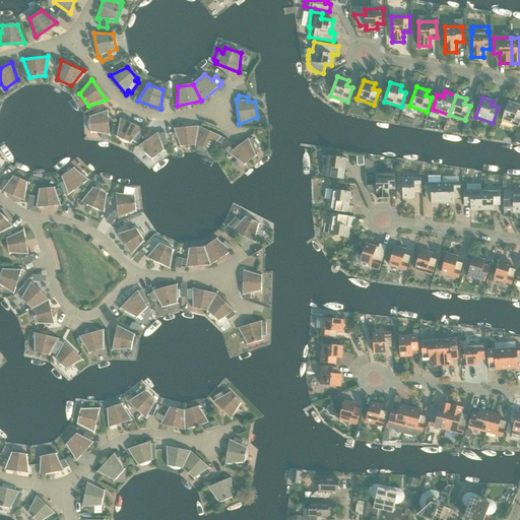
[(519,122),(519,110),(518,110),(519,105),(509,102),(502,121),(519,126),(519,122)]
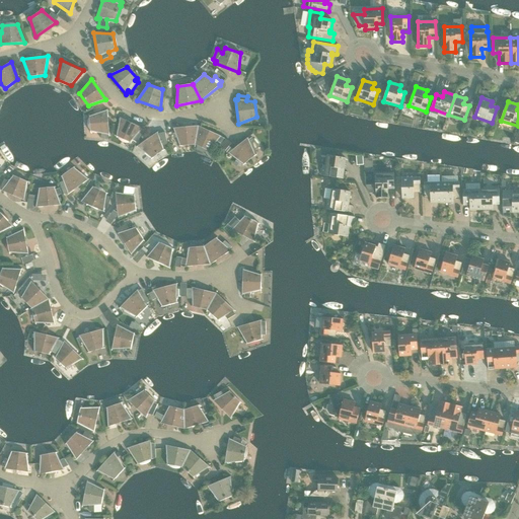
[(109,135),(107,109),(89,116),(90,131),(102,134),(101,138),(106,139),(109,135)]
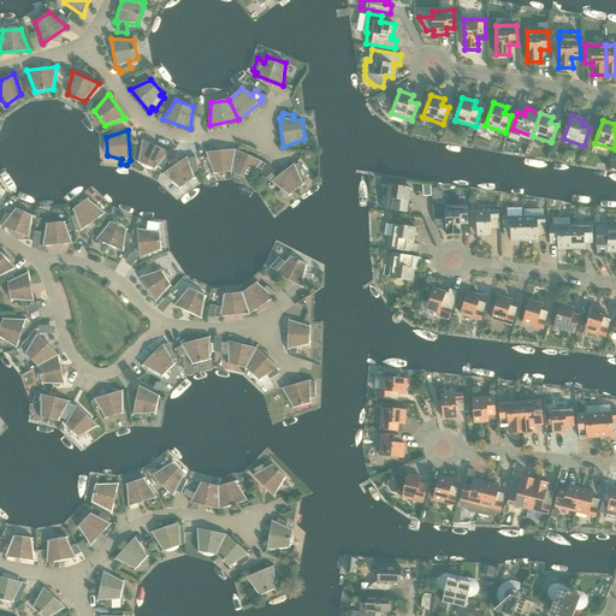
[(170,152),(143,140),(138,161),(155,170),(158,166),(163,169),(171,157),(167,155),(170,152)]
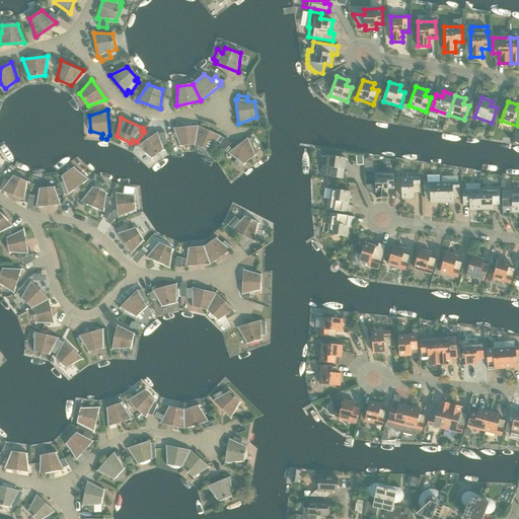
[(179,146),(195,144),(199,126),(173,128),(179,146)]
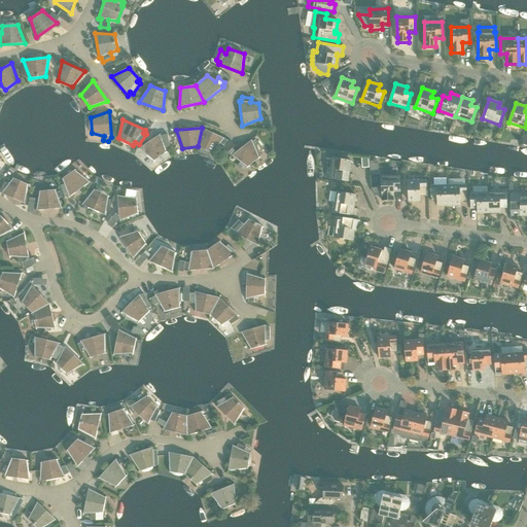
[(202,128),(198,146),(212,153),(224,138),(202,128)]
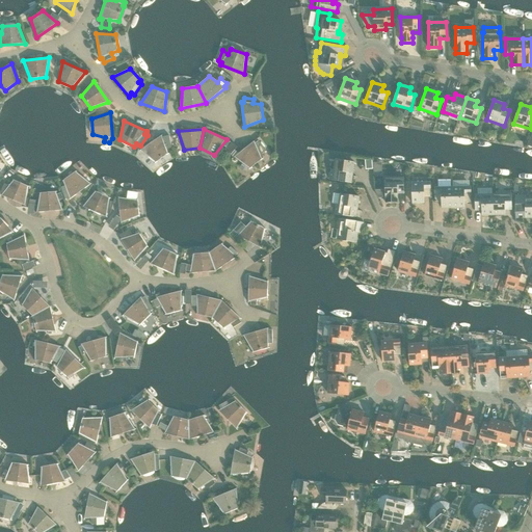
[(162,136),(161,135),(140,150),(156,162),(168,154),(166,149),(173,148),(169,135),(162,136)]
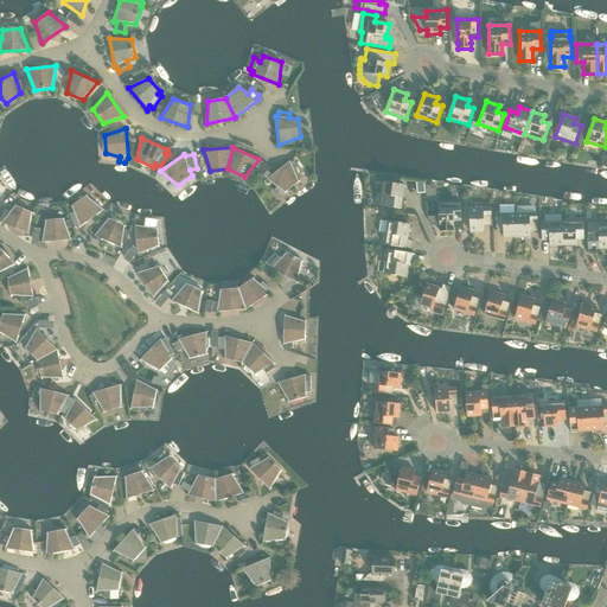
[(304,172),(295,160),(291,164),(289,161),(267,179),(285,192),(299,181),(296,177),(304,172)]
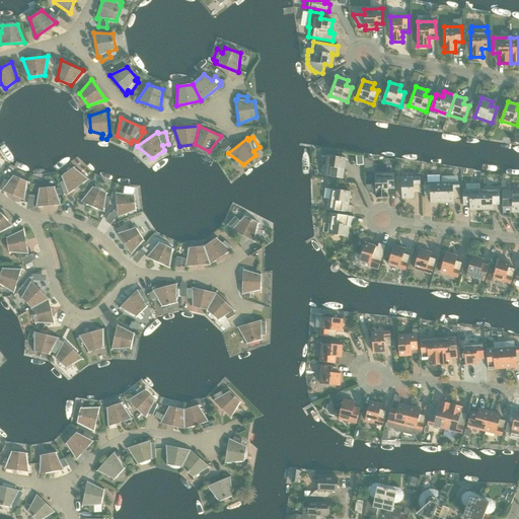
[(232,144),(227,139),(220,148),(224,153),(232,144)]
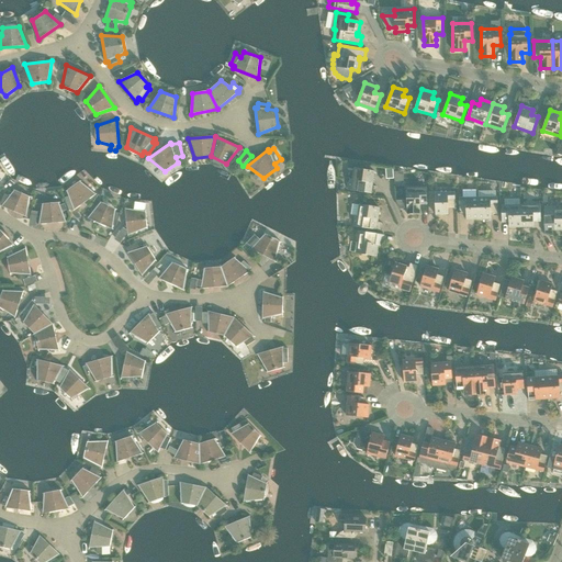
[(371,182),(373,182),(374,171),(353,168),(352,179),(350,179),(348,190),(375,193),(377,186),(371,184),(371,182)]
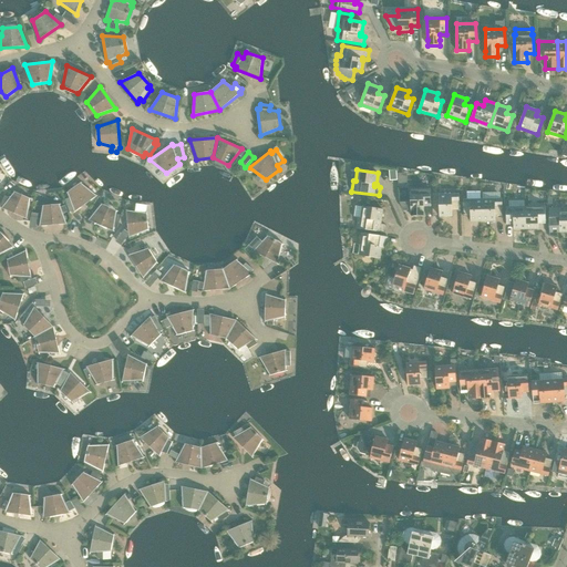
[(98,196),(81,183),(68,193),(70,198),(65,199),(71,212),(74,210),(75,212),(98,196)]
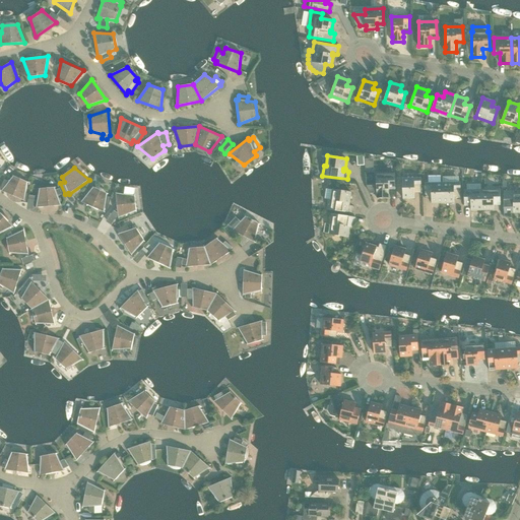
[(394,174),(376,174),(377,194),(377,198),(388,198),(388,189),(395,189),(394,174)]
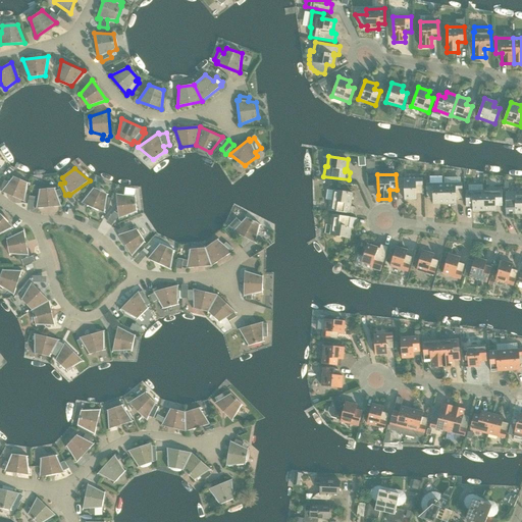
[(28,183),(13,176),(9,183),(4,179),(0,190),(2,191),(2,192),(24,202),(28,183)]
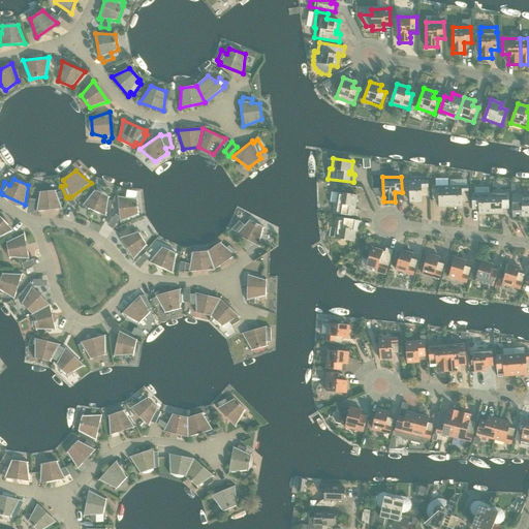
[(428,181),(409,181),(410,201),(422,201),(422,196),(428,196),(428,181)]
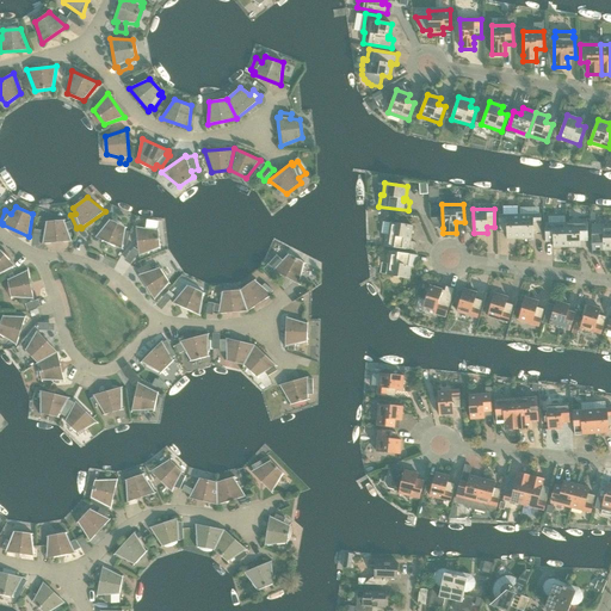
[(507,239),(520,239),(520,215),(499,215),(499,233),(507,233),(507,239)]
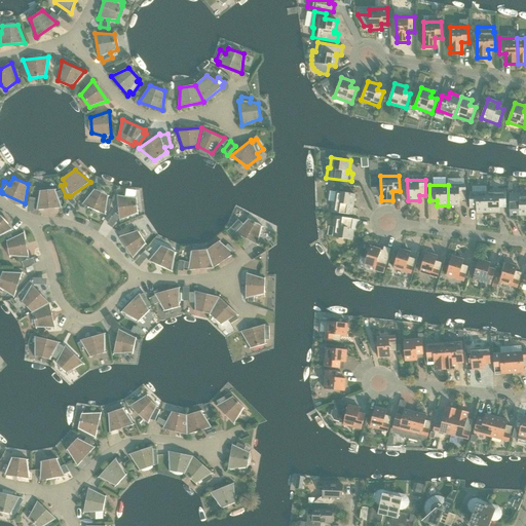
[(448,185),(448,205),(459,205),(459,200),(465,200),(465,185),(448,185)]
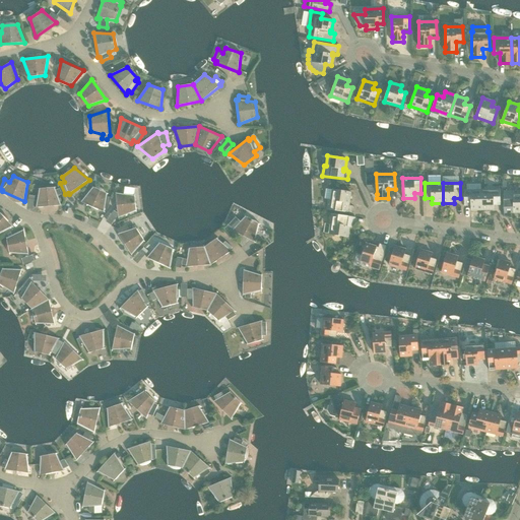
[(61,205),(55,187),(40,189),(37,207),(61,205)]
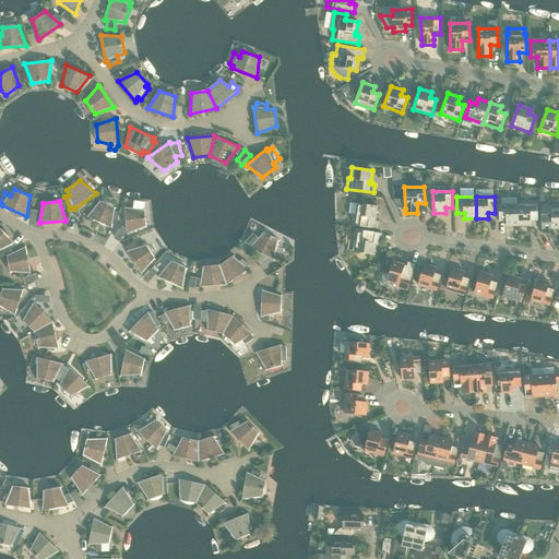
[(116,207),(100,201),(87,217),(113,228),(116,207)]
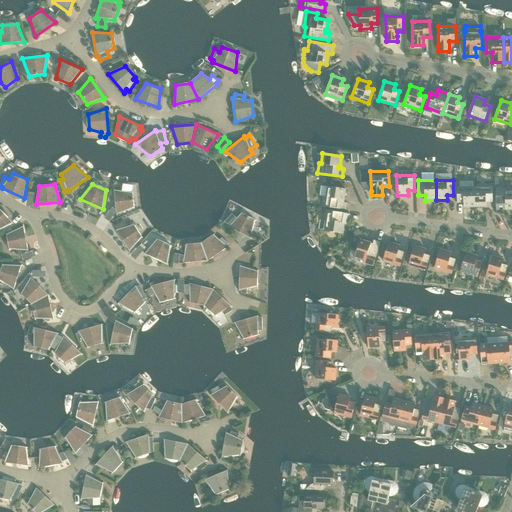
[(343,199),(344,200),(346,189),(327,186),(326,196),(323,196),(322,206),(346,210),(347,202),(343,201),(343,199)]
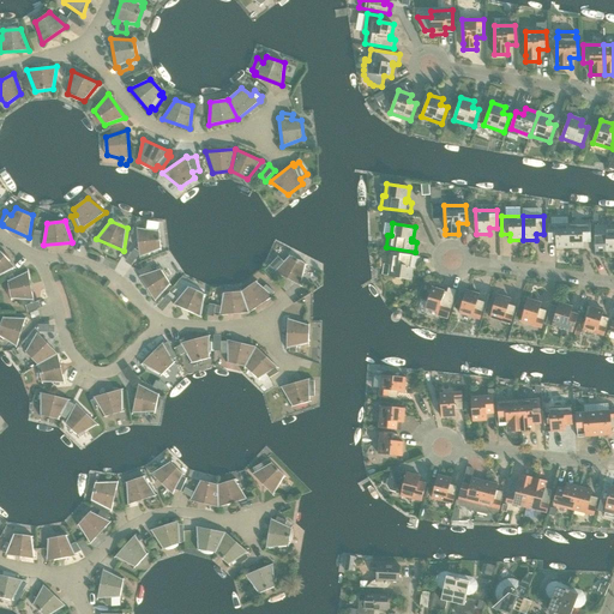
[(569,224),(570,248),(583,248),(583,242),(590,241),(590,223),(569,224)]
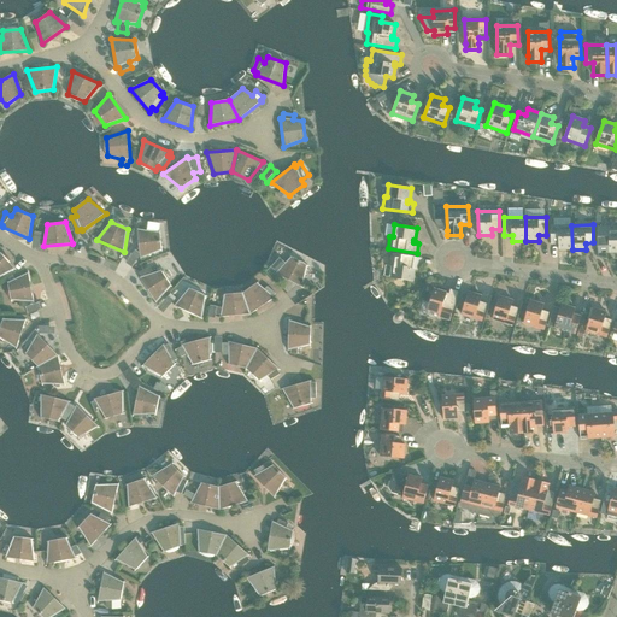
[(573,250),(571,225),(551,225),(551,244),(559,244),(559,250),(573,250)]
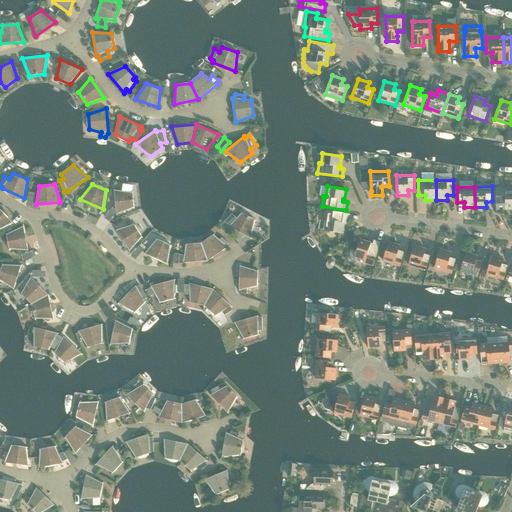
[(506,210),(511,209),(511,190),(506,191),(506,188),(496,188),(496,213),(504,213),(504,208),(506,208),(506,210)]
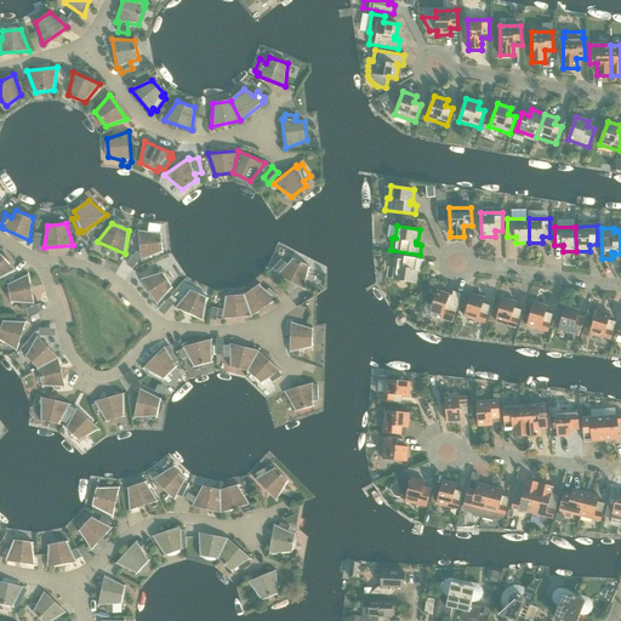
[(161,234),(138,231),(142,260),(163,252),(161,234)]
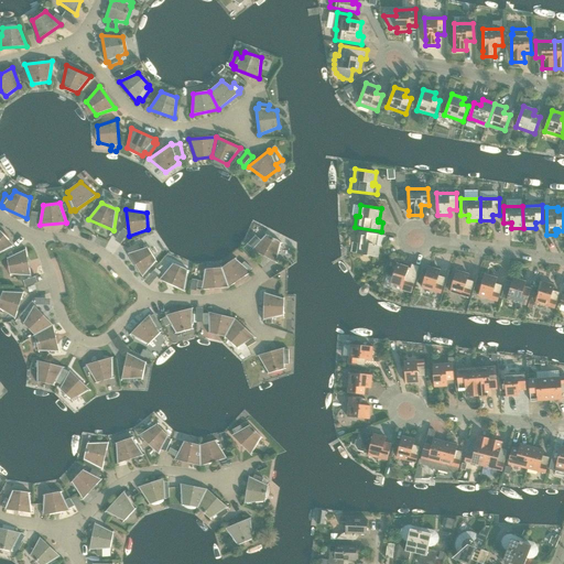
[(0,252),(14,246),(0,230),(0,252)]
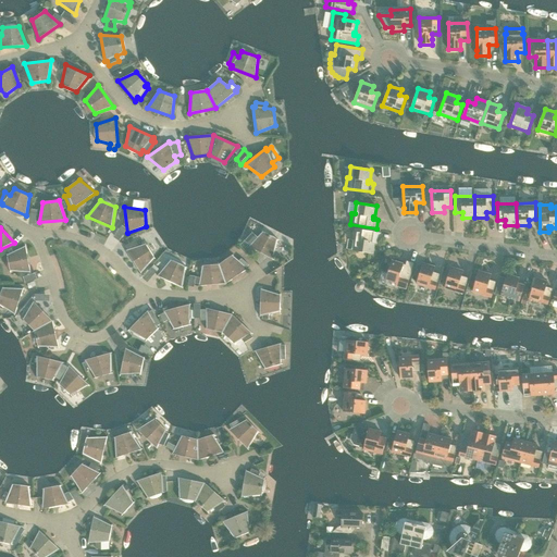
[(373,254),(374,243),(373,243),(373,240),(379,240),(380,233),(354,229),(351,239),(355,240),(353,251),(373,254)]
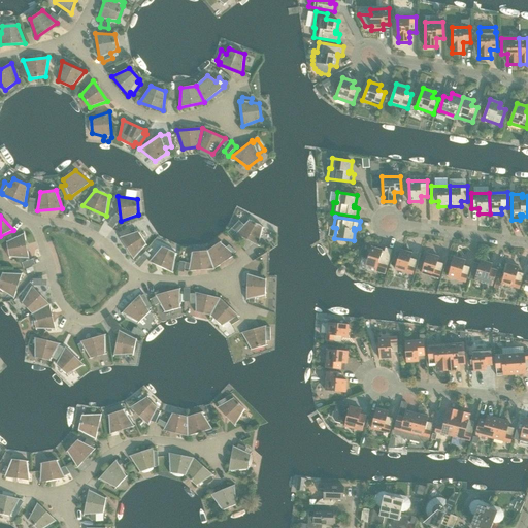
[(263,227),(250,220),(244,225),(239,221),(232,228),(237,233),(236,233),(258,245),(263,227)]
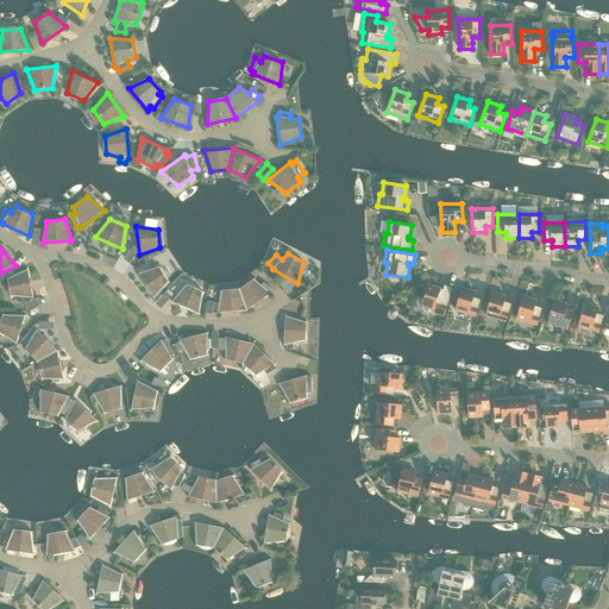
[(150,270),(146,263),(137,270),(139,274),(138,274),(155,299),(169,282),(159,267),(150,270)]
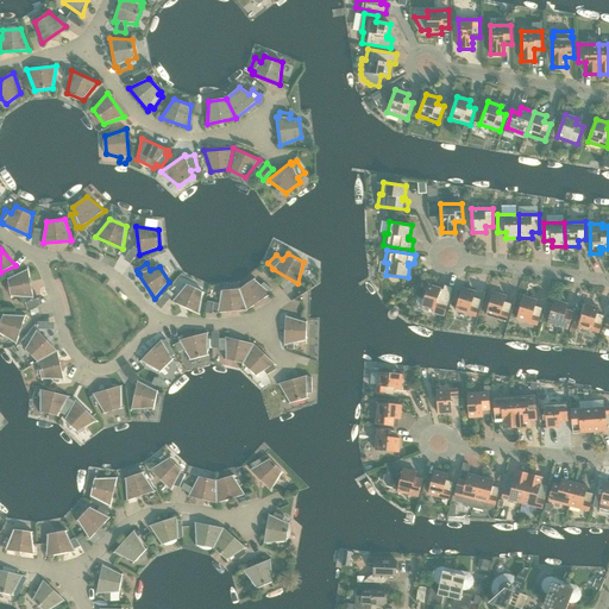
[(33,297),(29,269),(8,278),(11,296),(33,297)]
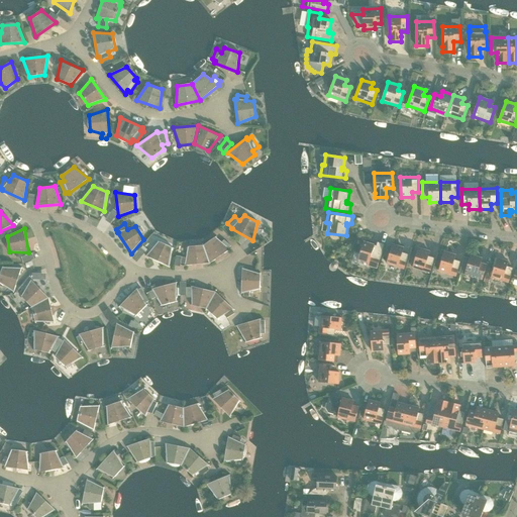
[(216,237),(203,245),(210,264),(230,249),(229,248),(231,246),(224,240),(222,242),(216,237)]
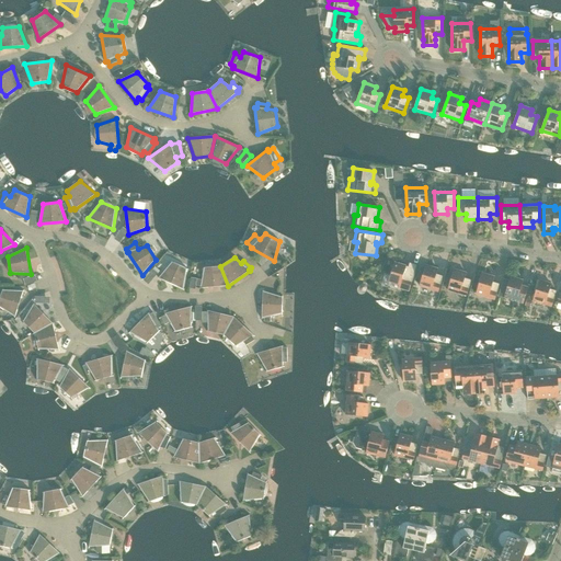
[(187,268),(172,262),(159,277),(183,289),(187,268)]
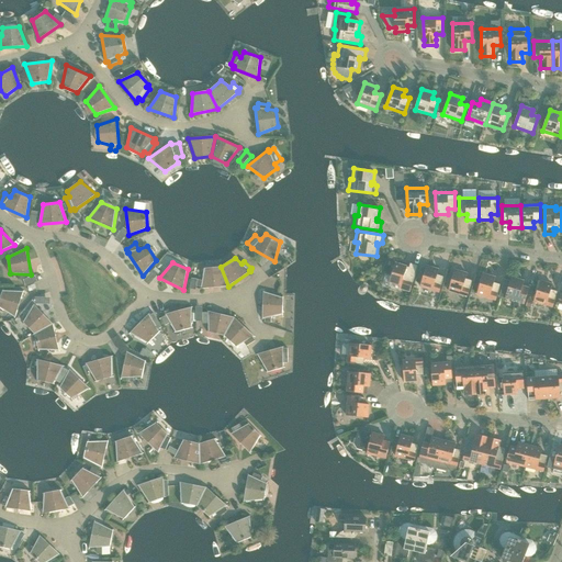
[(406,268),(406,266),(395,262),(390,282),(400,285),(400,289),(409,291),(417,266),(409,263),(408,268),(406,268)]
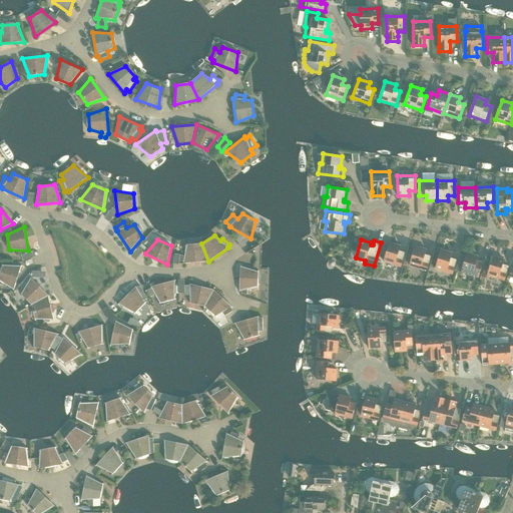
[(390,242),(384,262),(401,267),(405,252),(399,250),(401,245),(390,242)]
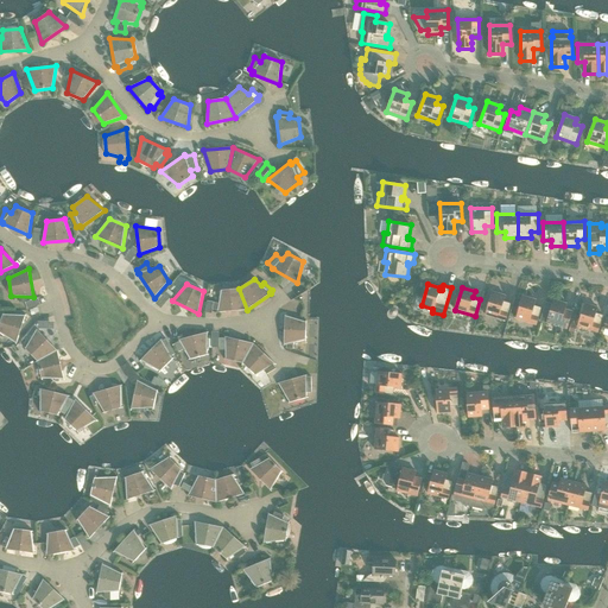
[(247,310),(239,289),(221,290),(217,312),(247,310)]
